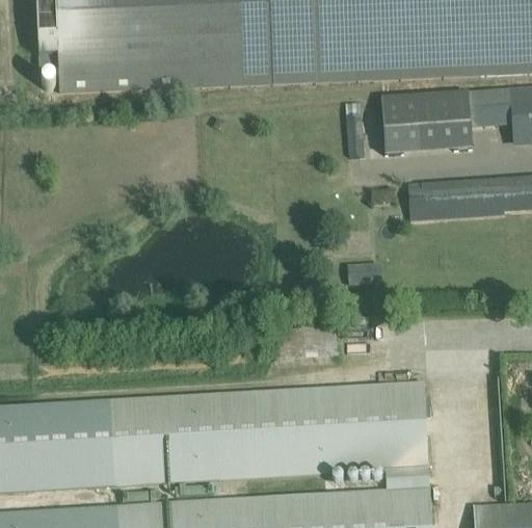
[(36,0),(41,74),(60,73),(61,94),(531,73),(531,0),(36,0)]
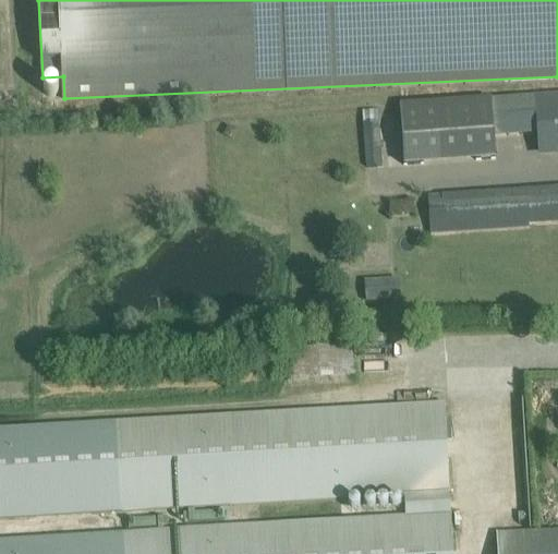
[(557,91),(535,93),(537,127),(538,144),(540,155),(557,154),(556,148),(557,147),(557,91)]
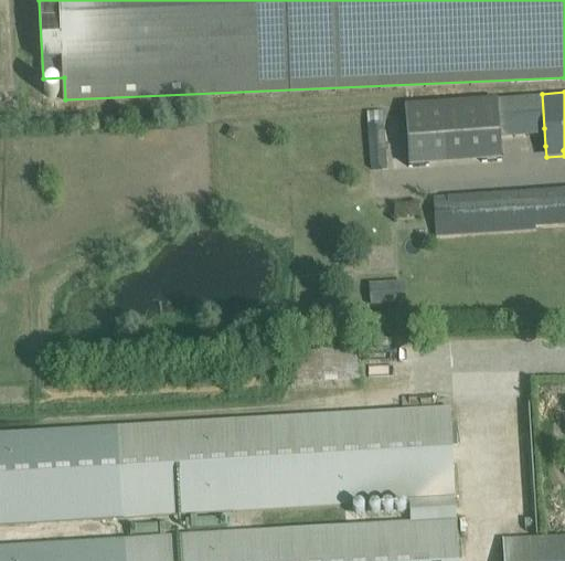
[(502,159),(498,96),(479,97),(483,160),(502,159)]
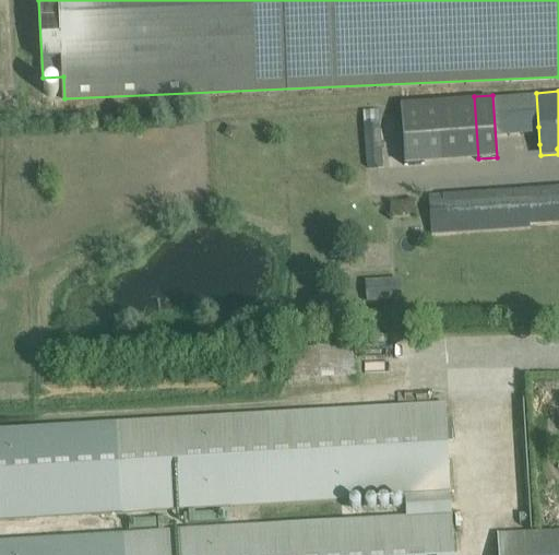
[(418,101),(401,102),(405,164),(423,163),(418,101)]
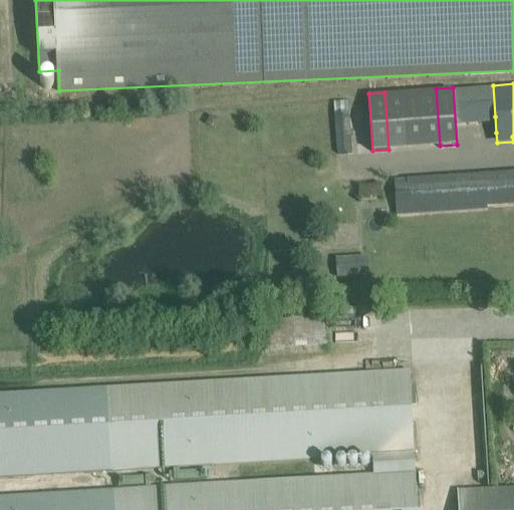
[(350,99),(333,99),(335,150),(352,149),(350,99)]
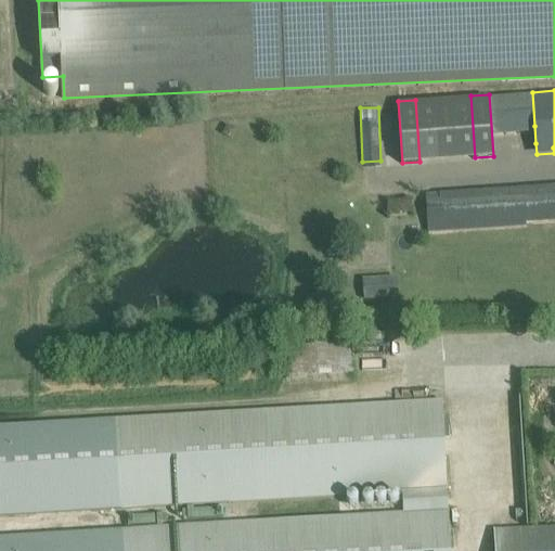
[(429,231),(525,225),(525,219),(554,216),(554,182),(426,192),(429,231)]
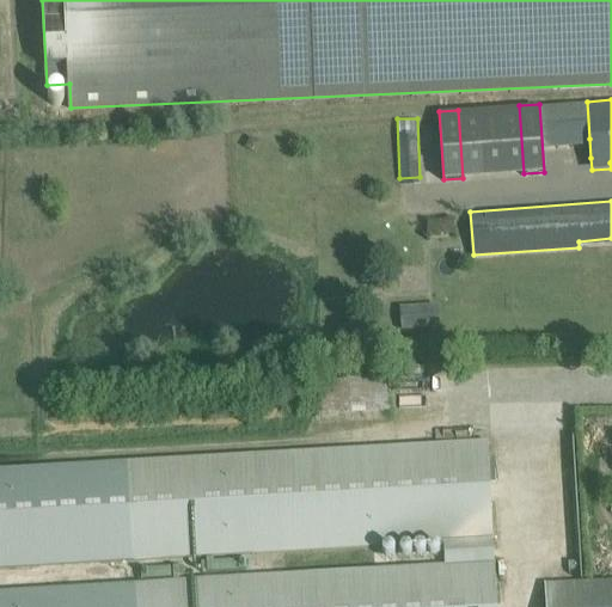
[(403,301),(403,327),(439,326),(438,300),(403,301)]
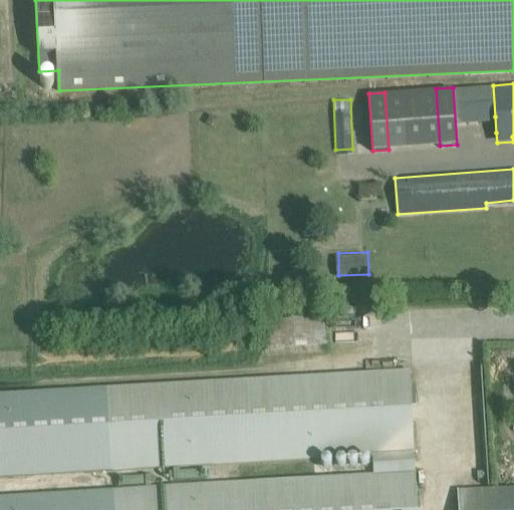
[(262,320),(264,349),(326,343),(323,315),(262,320)]
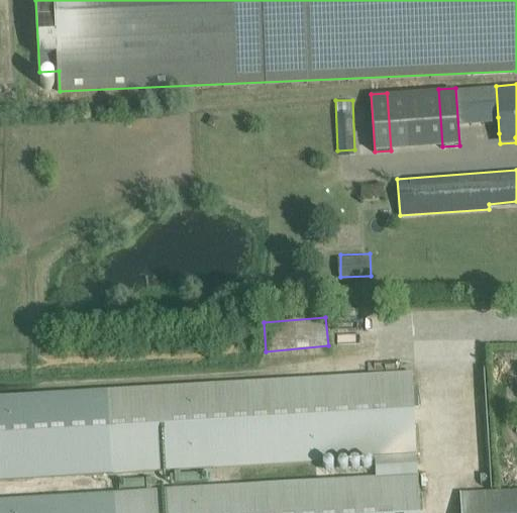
[(0,478),(376,456),(377,475),(0,496),(0,512),(419,512),(412,370),(0,394),(0,478)]
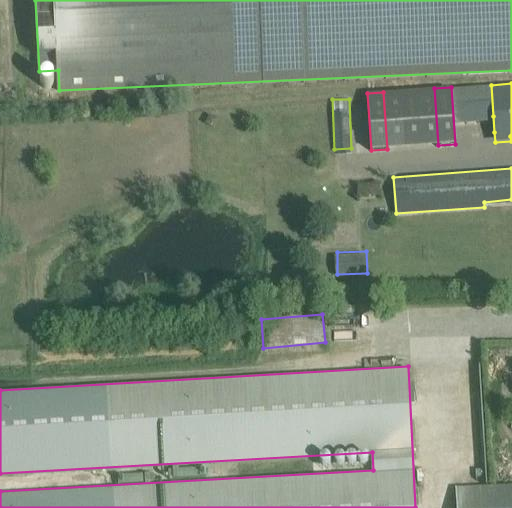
[(511,507),(511,482),(455,486),(455,507),(511,507)]
